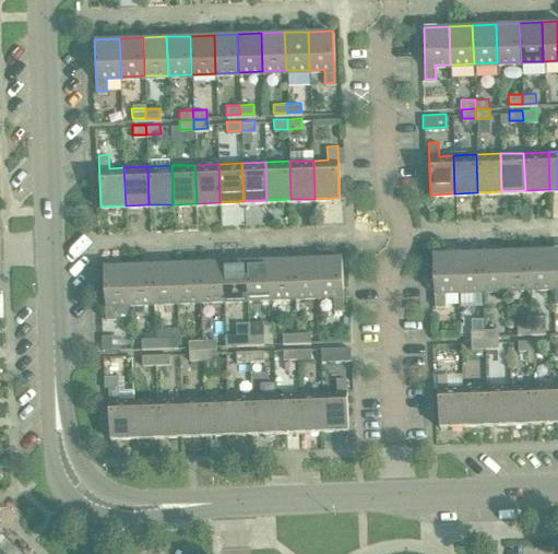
[(529,287),(527,249),(503,250),(506,289),(529,287)]
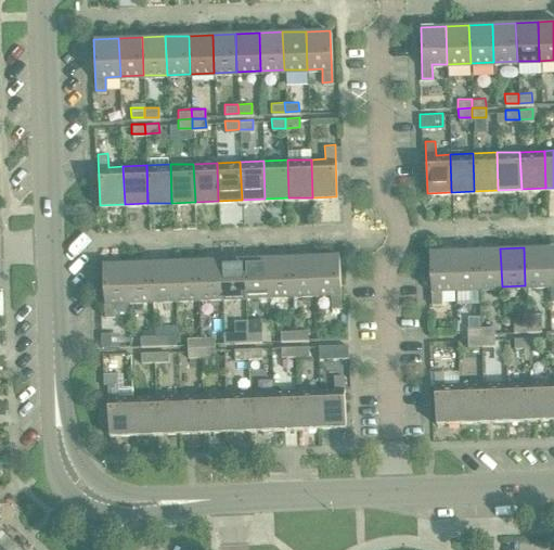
[(549,285),(546,247),(524,247),(525,285),(549,285)]
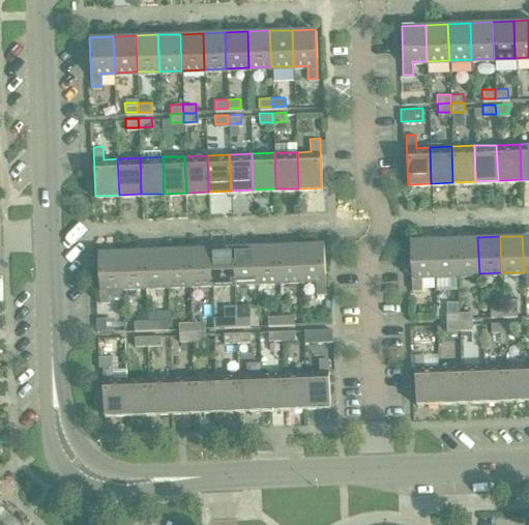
[(479,273),(477,237),(456,238),(457,274),(479,273)]
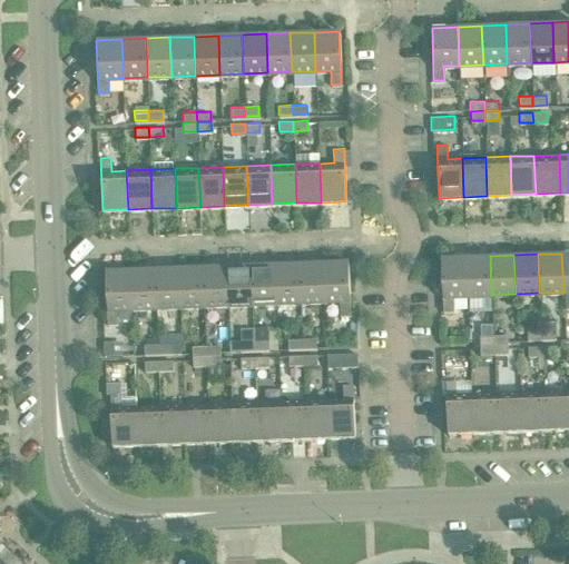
[(491,295),(490,256),(466,257),(468,296),(491,295)]
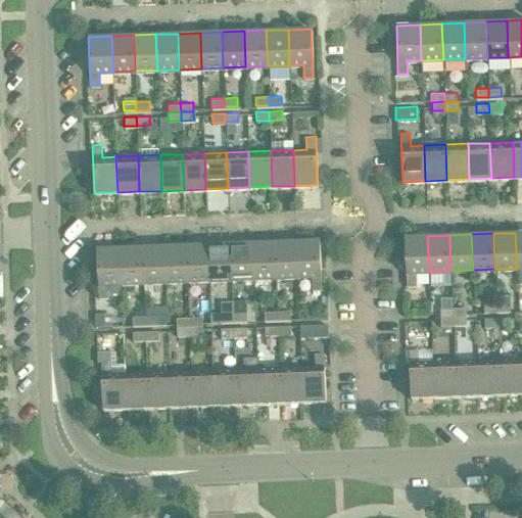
[(429,272),(427,236),(405,237),(406,285),(415,285),(415,273),(429,272)]
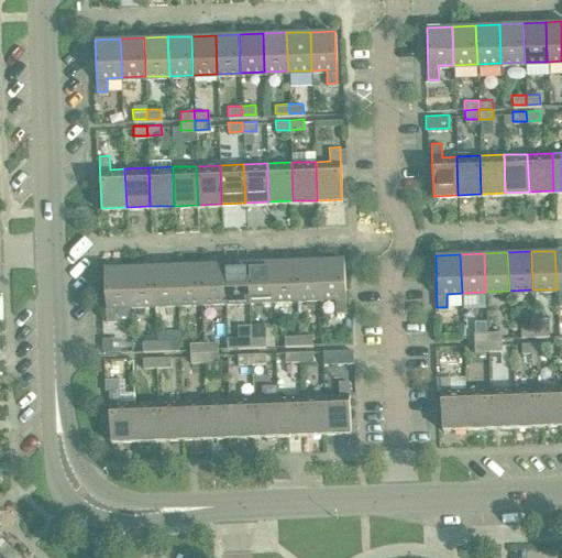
[(345,310),(343,259),(319,260),(320,298),(335,297),(335,312),(345,310)]
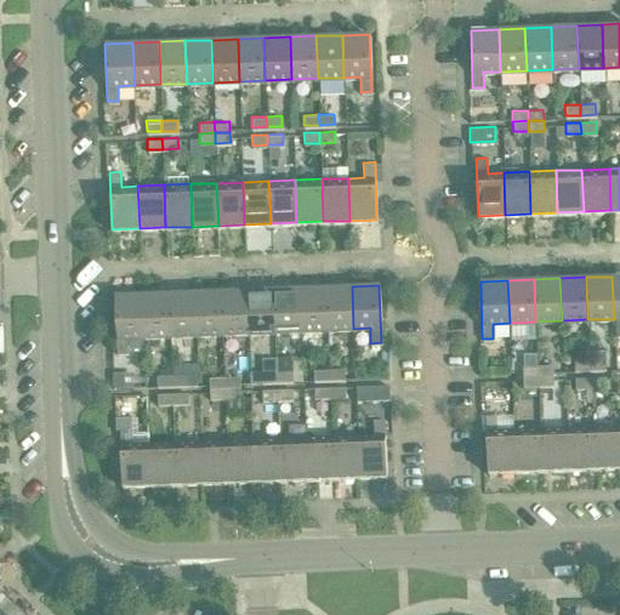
[(326,329),(325,286),(299,288),(301,330),(326,329)]
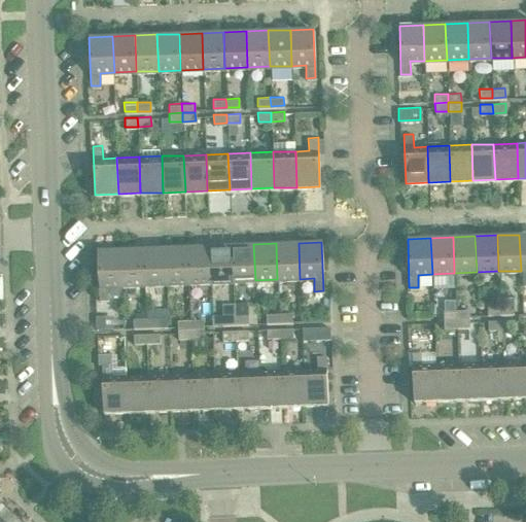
[(300,279),(299,243),(276,243),(277,279),(300,279)]
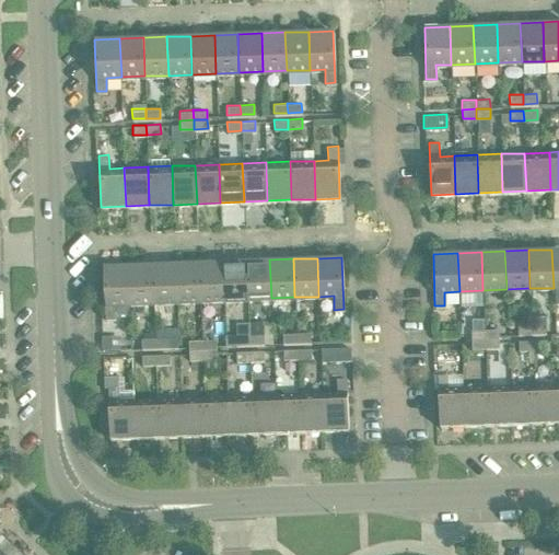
[(271,298),(269,259),(246,261),(247,299),(271,298)]
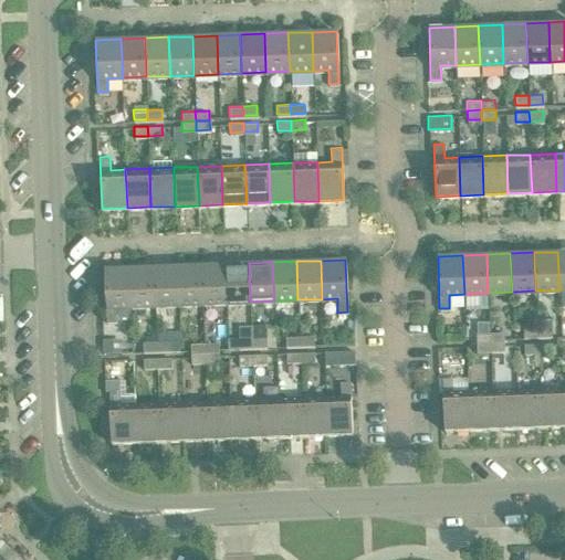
[(250,302),(249,263),(225,264),(226,303),(250,302)]
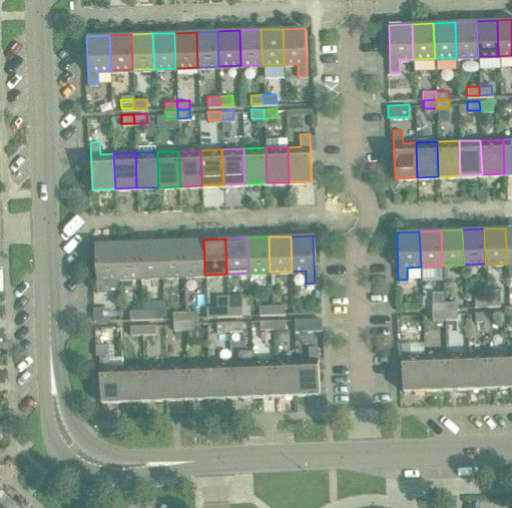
[(204,275),(203,239),(181,240),(183,276),(204,275)]
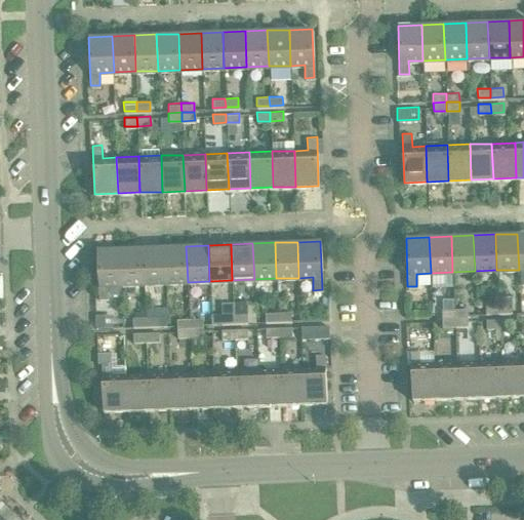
[(165,282),(164,246),(142,247),(144,283),(165,282)]
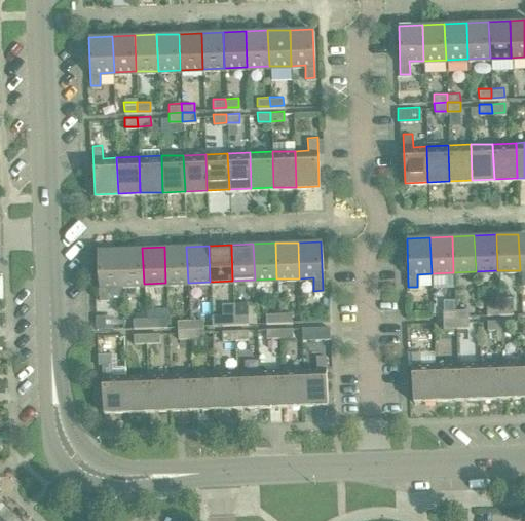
[(188,283),(186,247),(164,247),(165,283),(188,283)]
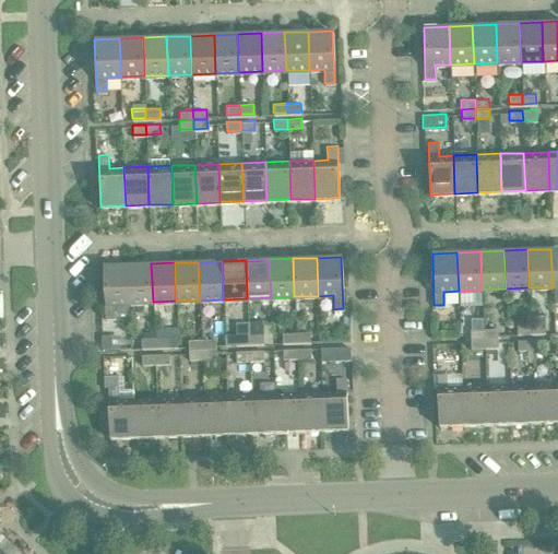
[(153,302),(151,263),(128,264),(129,303),(153,302)]
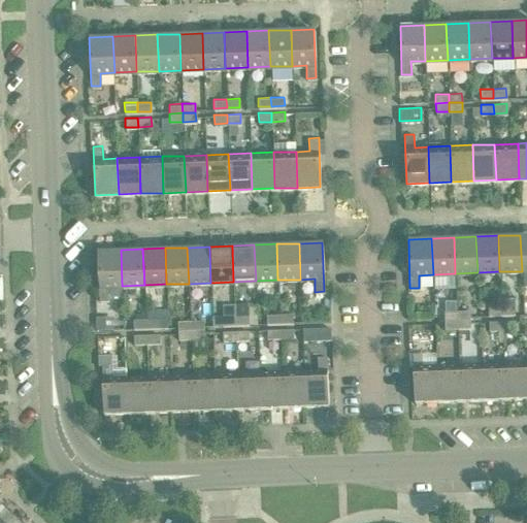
[(122,286),(121,250),(97,251),(99,305),(108,305),(108,287),(122,286)]
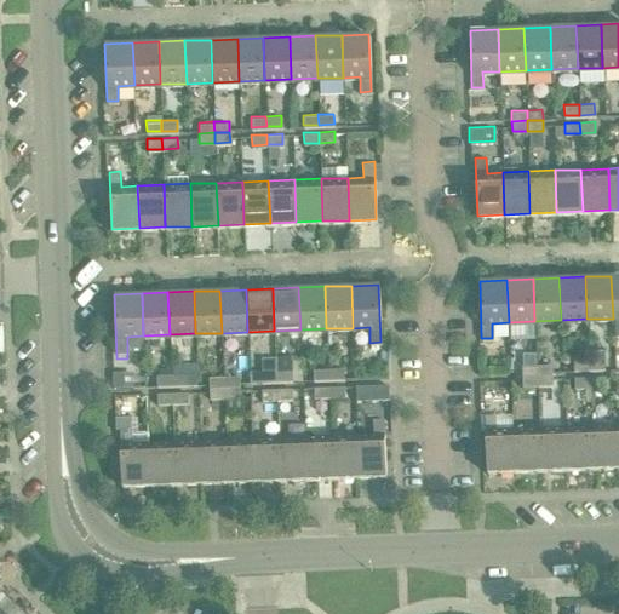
[(603,367),(603,356),(588,357),(589,368),(603,367)]
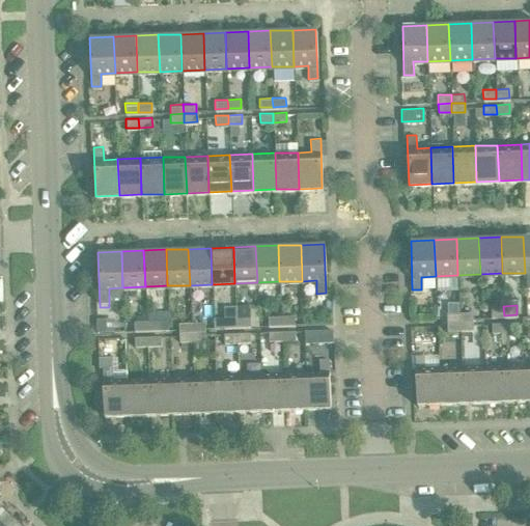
[(504,315),(503,306),(491,306),(491,315),(504,315)]
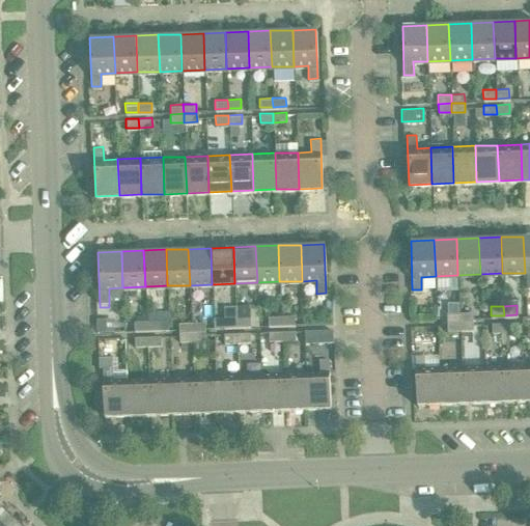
[(473,320),(472,310),(458,311),(459,320),(473,320)]
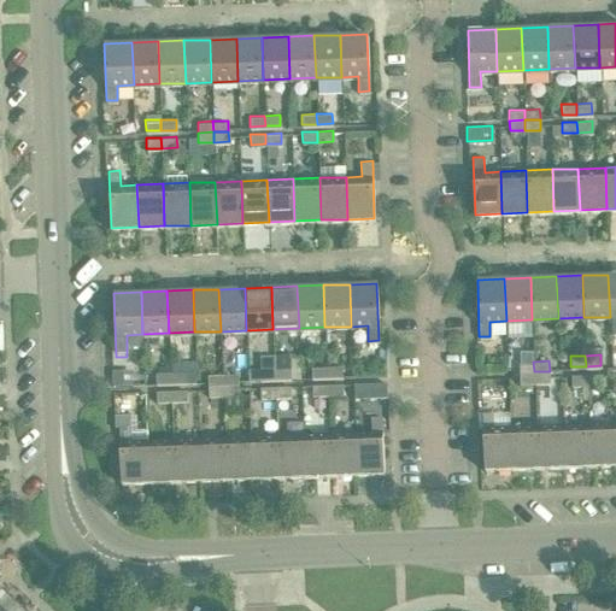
[(534,371),(533,362),(518,362),(518,372),(534,371)]
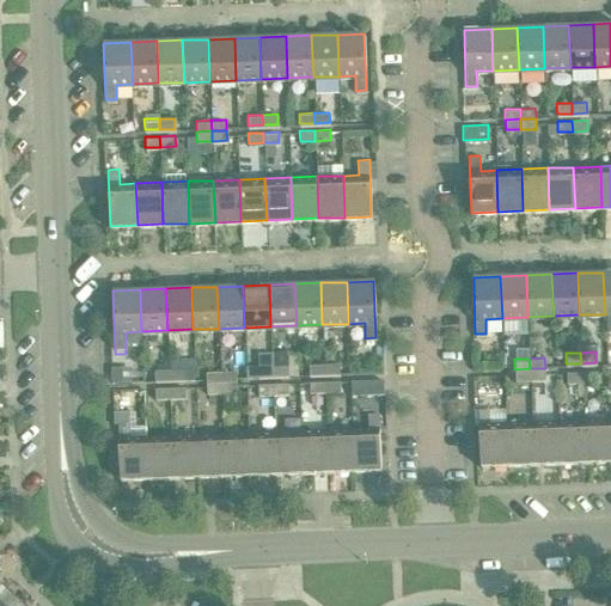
[(324,373),(323,362),(309,363),(309,373),(324,373)]
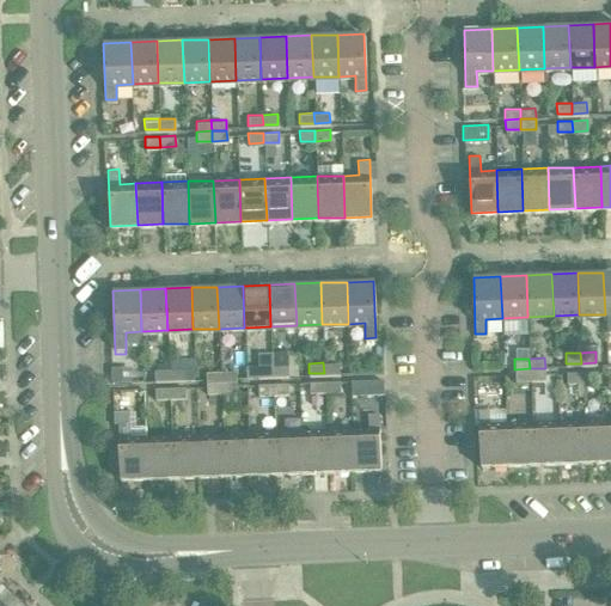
[(338,372),(338,362),(323,362),(324,373),(338,372)]
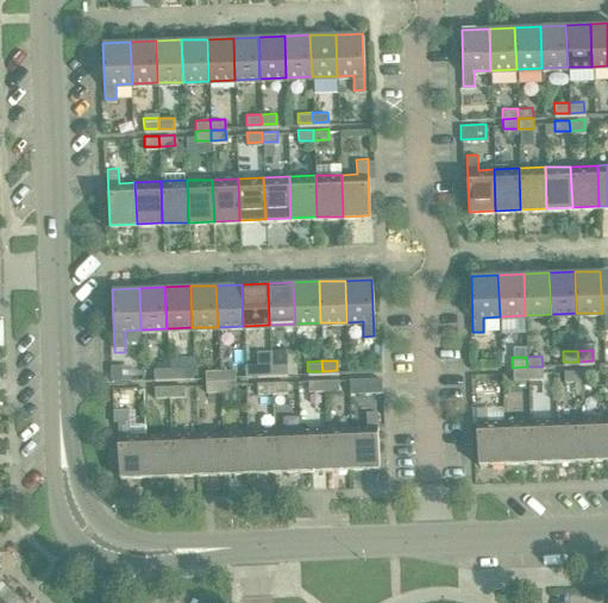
[(286,372),(286,362),(270,363),(271,374),(286,372)]
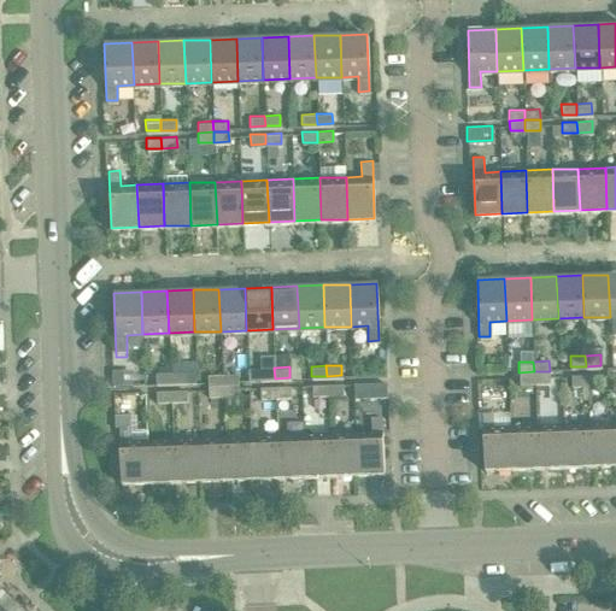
[(275,379),(274,368),(259,368),(259,379),(275,379)]
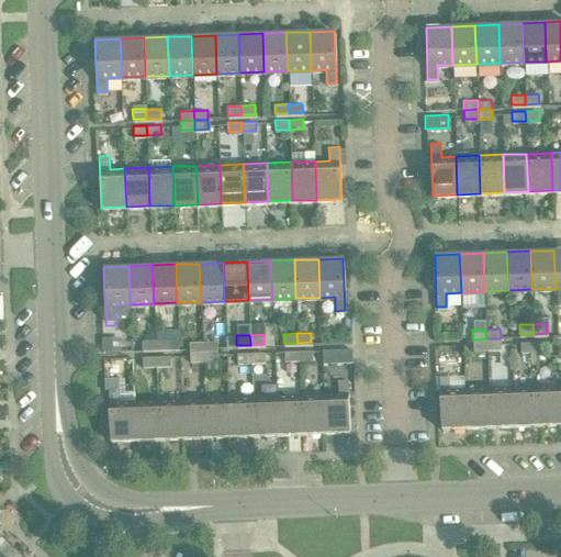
[(169,347),(169,337),(155,338),(155,348),(169,347)]
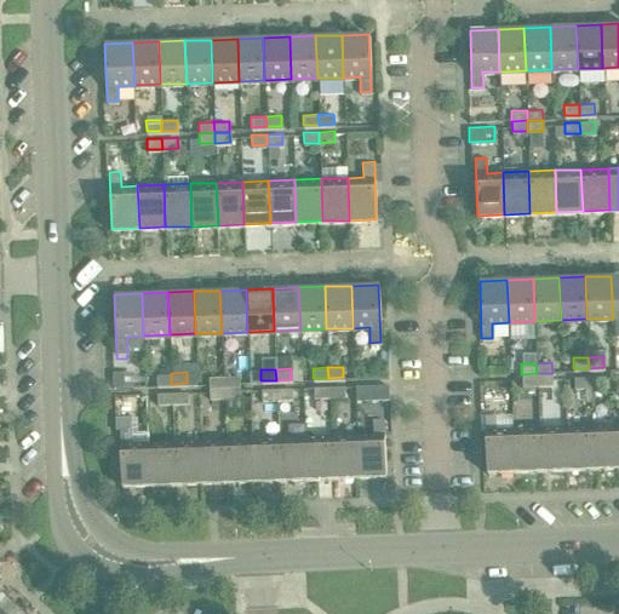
[(171,384),(171,373),(155,373),(156,384),(171,384)]
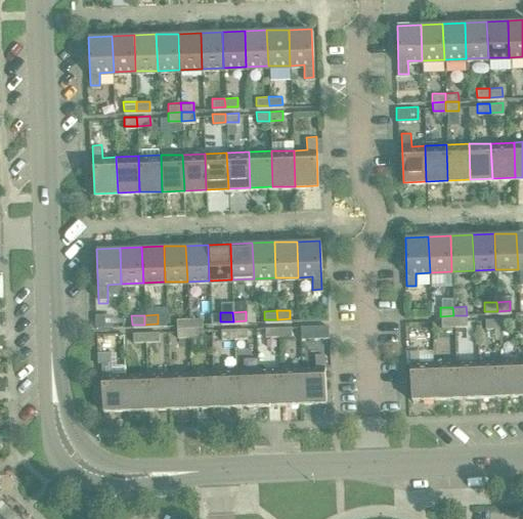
[(453,325),(453,315),(440,316),(441,326),(453,325)]
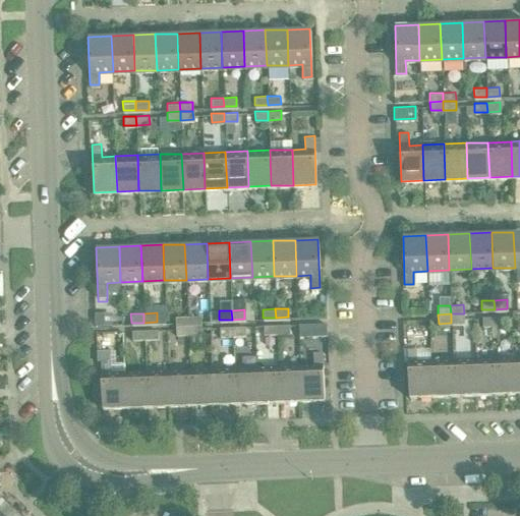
[(464,323),(464,317),(464,313),(451,313),(451,323),(464,323)]
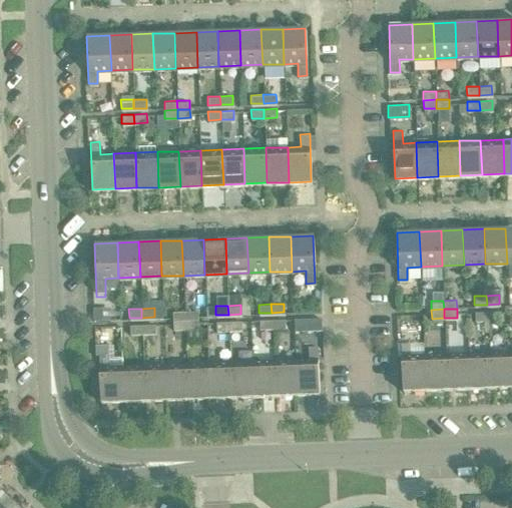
[(185,319),(184,310),(172,311),(172,320),(185,319)]
